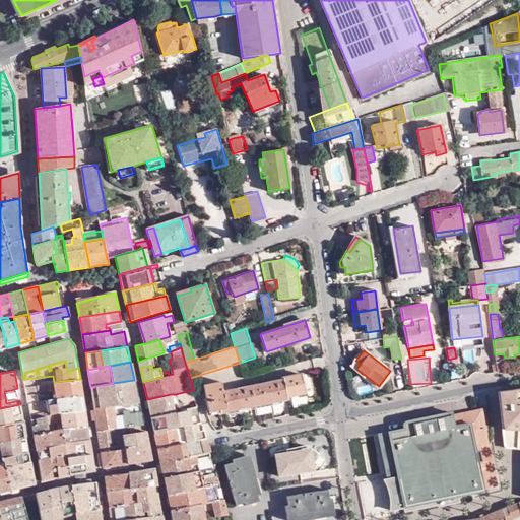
[(234,379),(204,385),(210,412),(225,409),(226,411),(283,400),(282,398),(299,395),(298,392),(305,391),(302,373),(282,377),(283,379),(236,389),(234,379)]
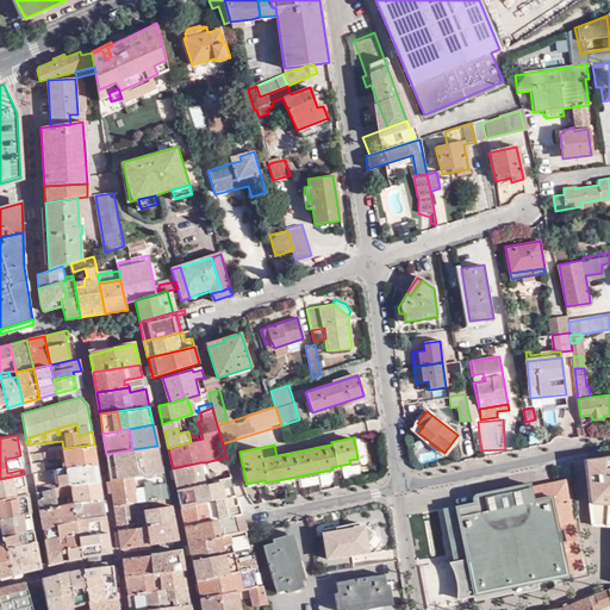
[(94,444),(63,448),(32,452),(29,453),(30,459),(64,456),(67,468),(97,465),(94,444)]
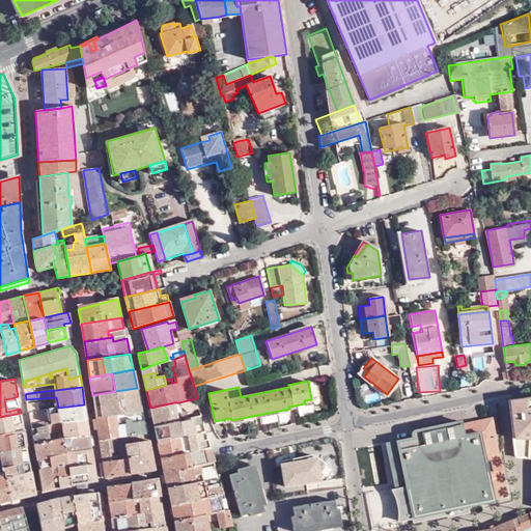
[(119,414),(142,411),(137,388),(115,391),(119,414)]
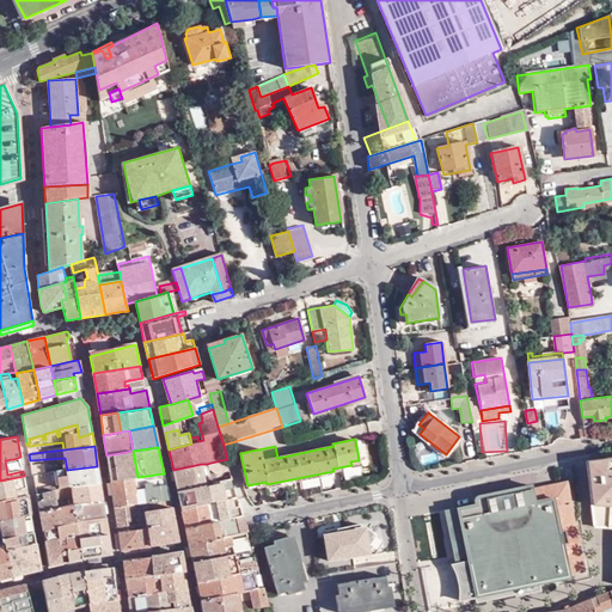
[(106,456),(111,481),(138,477),(133,451),(106,456)]
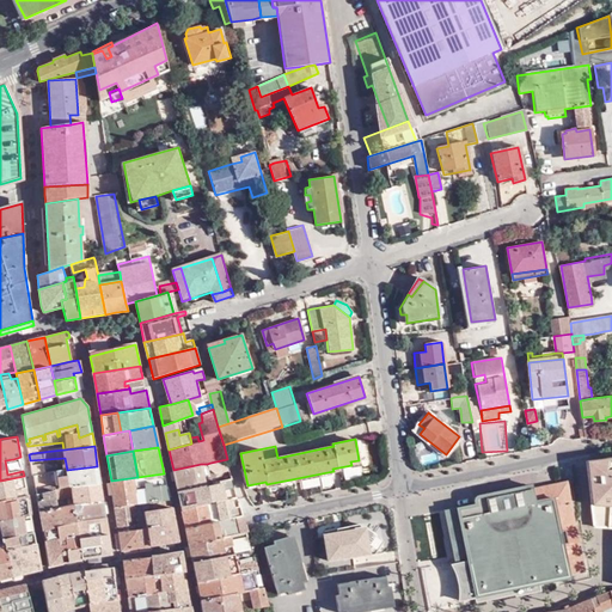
[(611,457),(587,460),(595,525),(611,525),(611,457)]
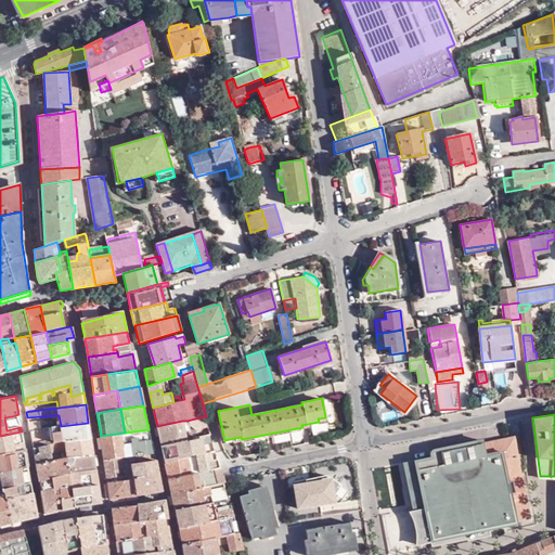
[(182,421),(157,426),(162,446),(184,440),(190,439),(192,439),(190,433),(185,434),(182,421)]
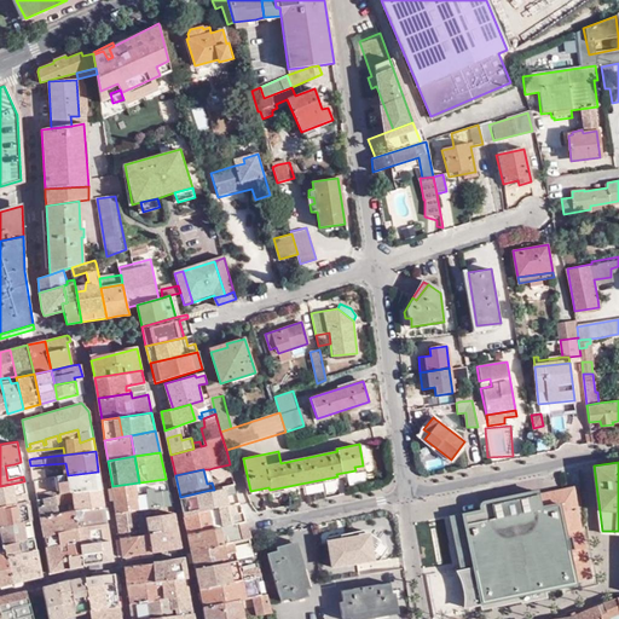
[(38,498),(56,496),(74,492),(102,489),(98,472),(68,475),(44,478),(34,479),(38,498)]
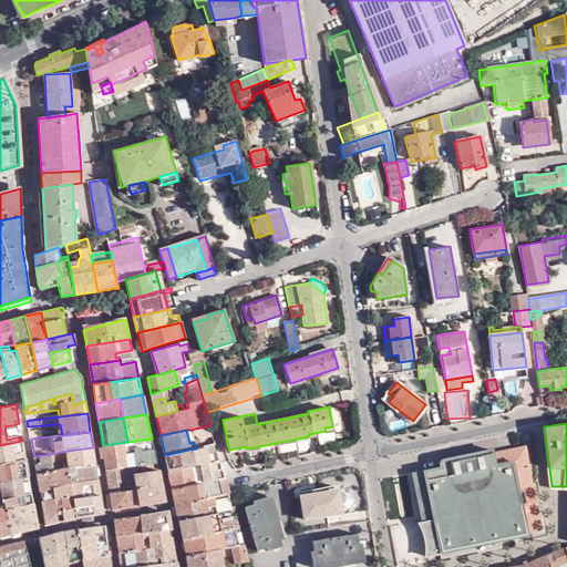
[(103,445),(107,467),(133,465),(156,462),(152,439),(127,442),(103,445)]
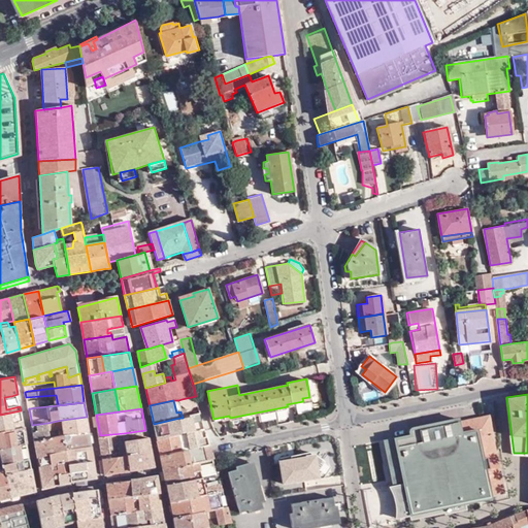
[(0,431),(24,425),(21,410),(0,415),(0,431)]
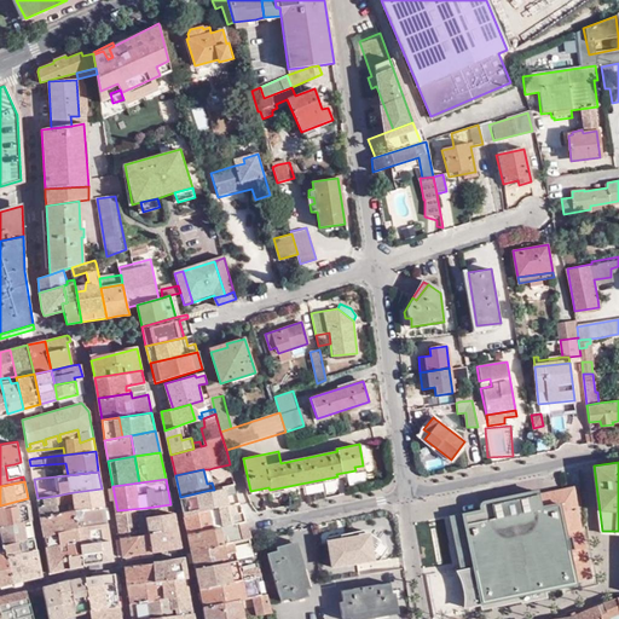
[(225,487),(214,490),(212,490),(213,497),(238,492),(236,485),(225,486),(225,487)]
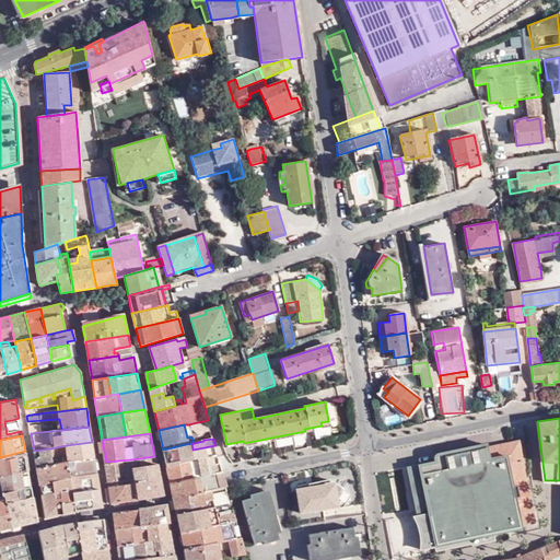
[(421,549),(435,546),(436,549),(494,537),(493,533),(522,527),(522,524),(536,522),(522,459),(524,459),(520,440),(487,446),(486,443),(438,453),(434,456),(435,462),(418,465),(429,513),(417,515),(413,516),(420,532),(421,549)]
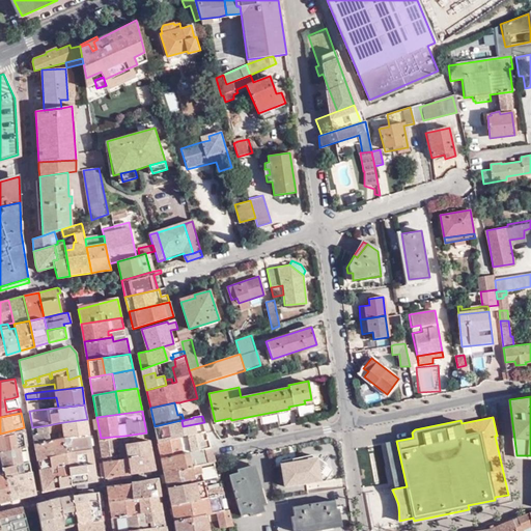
[(63,438),(89,435),(87,419),(63,422),(64,431),(60,432),(60,439),(63,438)]
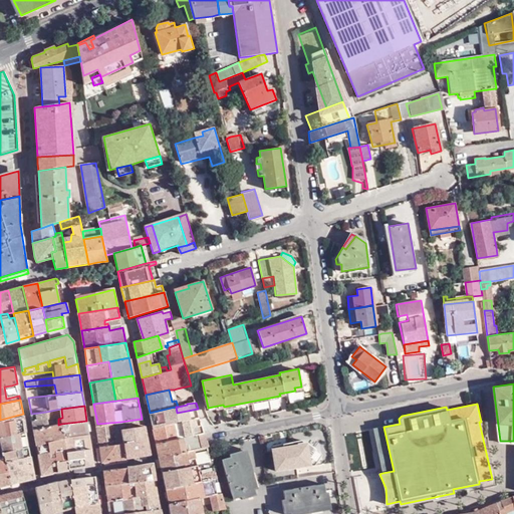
[(177,413),(176,407),(171,408),(175,424),(188,420),(187,416),(178,418),(177,413)]
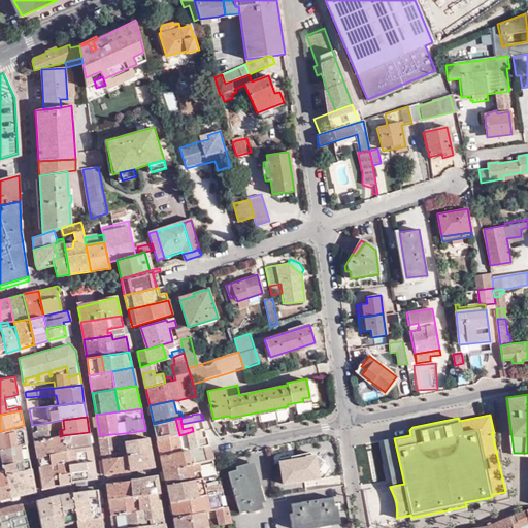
[(179,435),(175,419),(154,424),(157,440),(179,435)]
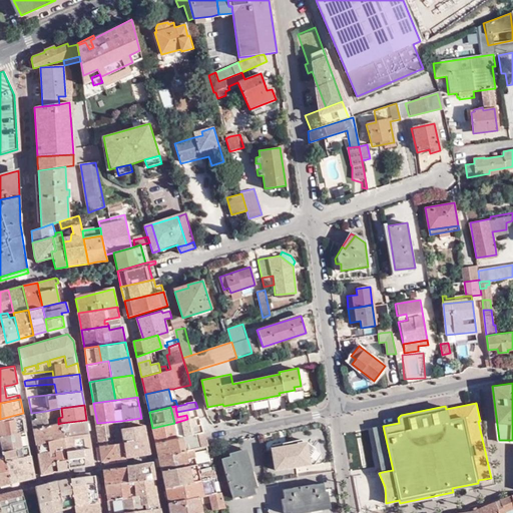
[(62,417),(61,408),(46,411),(47,420),(58,418),(62,417)]
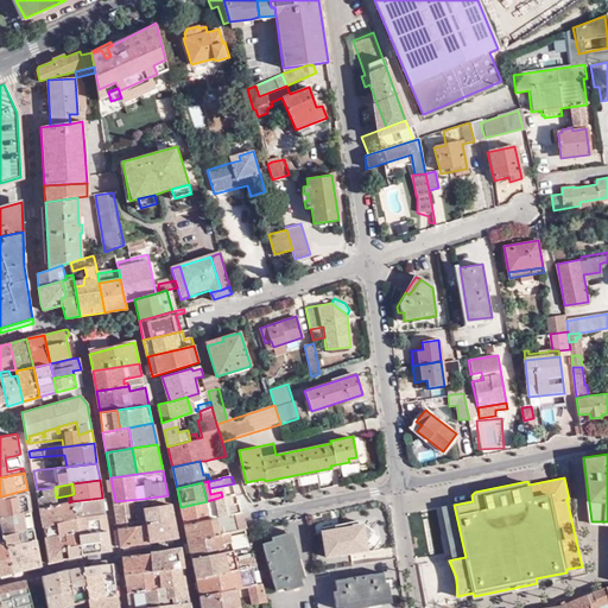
[(40,507),(58,504),(56,498),(55,487),(37,489),(40,507)]
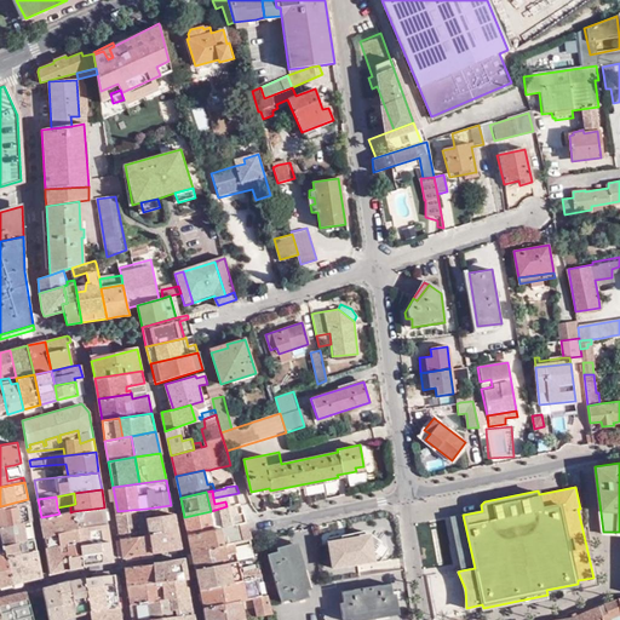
[(28,499),(0,506),(0,527),(13,524),(30,521),(28,499)]
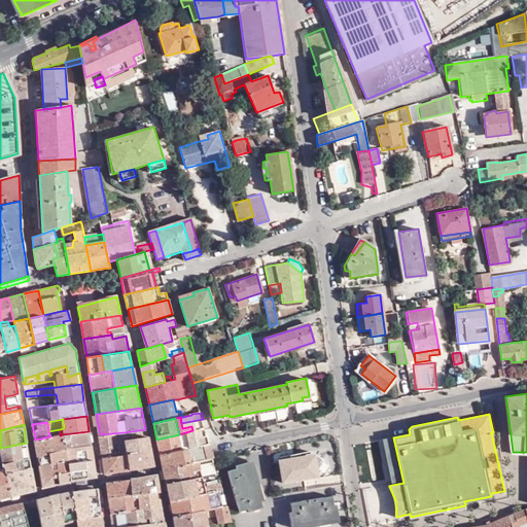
[(125,438),(147,435),(145,429),(124,432),(125,438)]
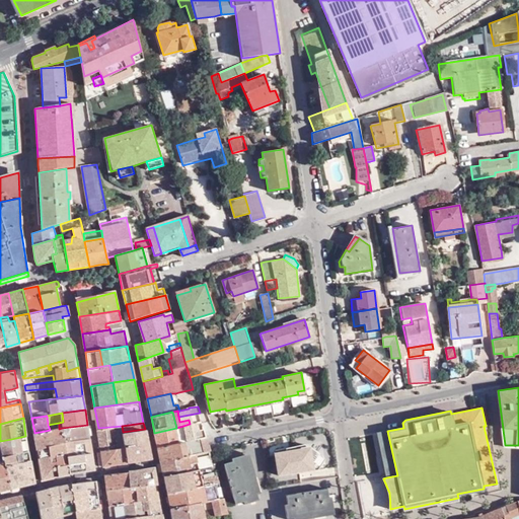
[(157,448),(207,437),(205,430),(200,431),(198,423),(190,424),(176,428),(154,433),(157,448)]
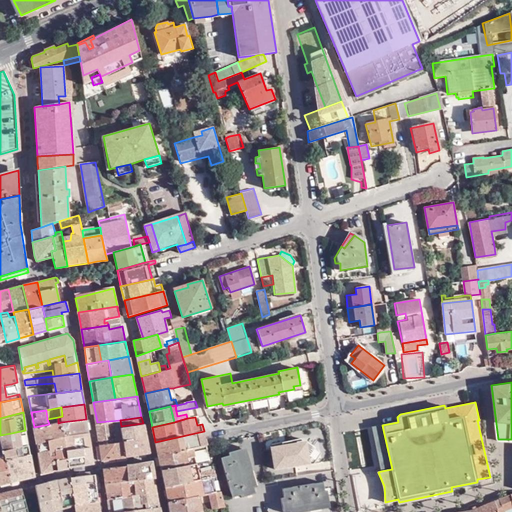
[(64,437),(88,432),(86,419),(61,422),(64,437)]
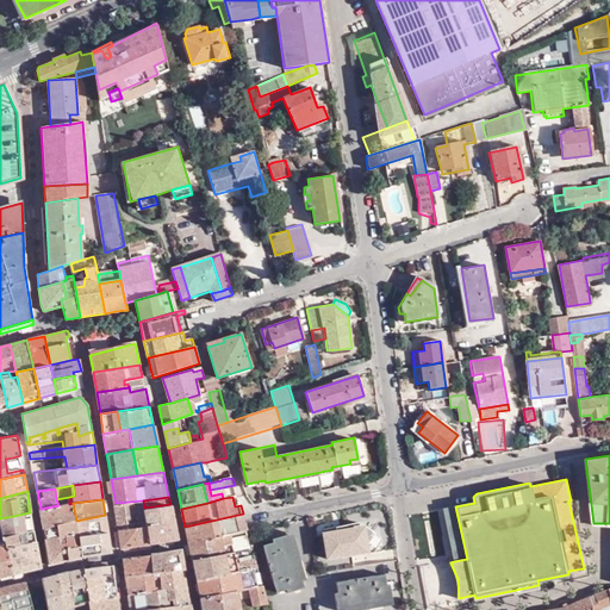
[(143,500),(116,503),(117,516),(135,515),(135,518),(145,517),(144,508),(143,500)]
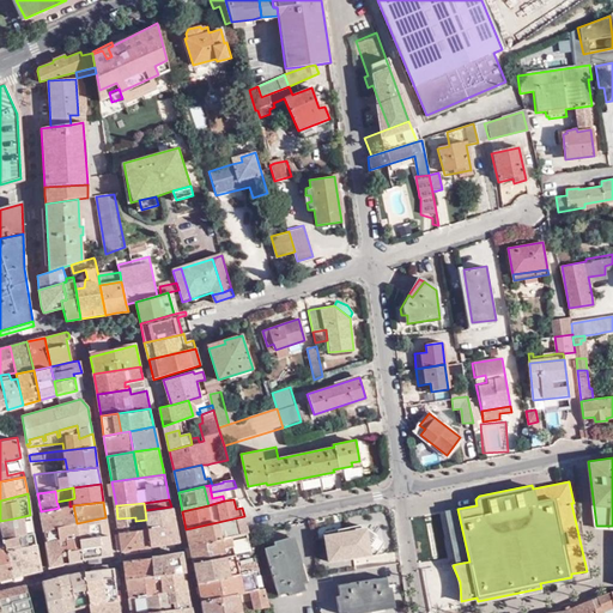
[(43,530),(59,527),(77,523),(73,505),(70,507),(59,508),(41,511),(43,530)]
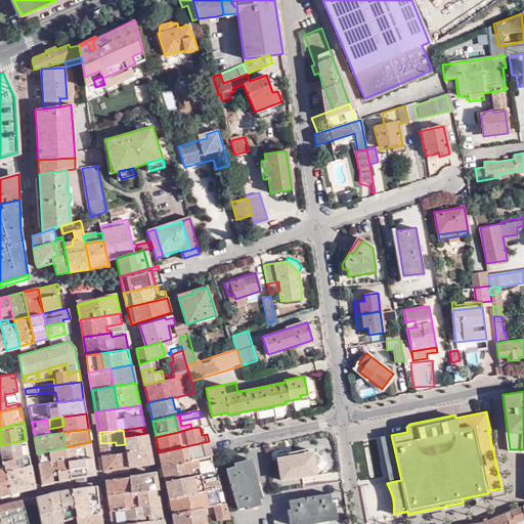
[(124,436),(125,444),(126,451),(129,466),(153,462),(146,433),(124,436)]
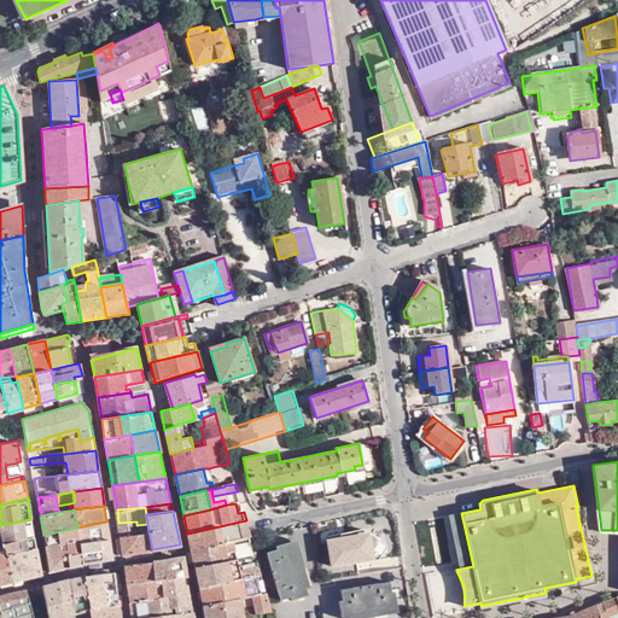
[(450,516),(460,569),(473,566),(461,513),(450,516)]
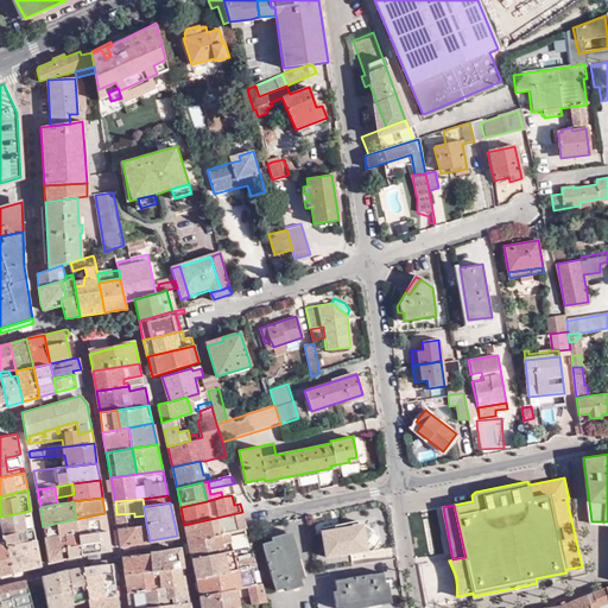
[(4,534),(33,527),(30,511),(13,514),(14,521),(1,525),(4,534)]
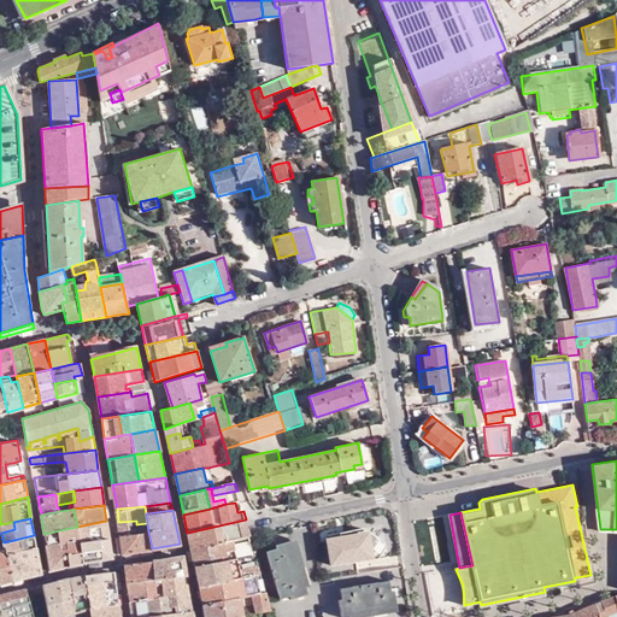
[(251,538),(251,536),(246,519),(187,533),(191,548),(241,539),(251,538)]
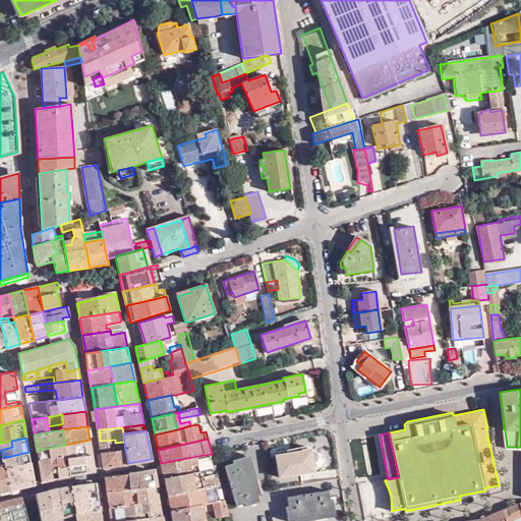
[(68,459),(92,454),(90,440),(65,445),(68,459)]
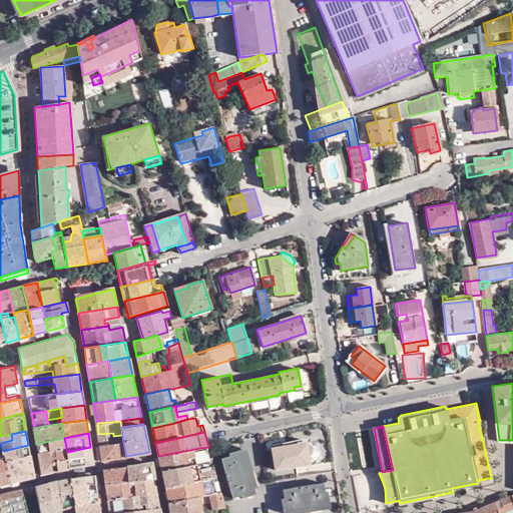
[(100,445),(123,442),(122,435),(113,436),(113,433),(98,434),(100,445)]
